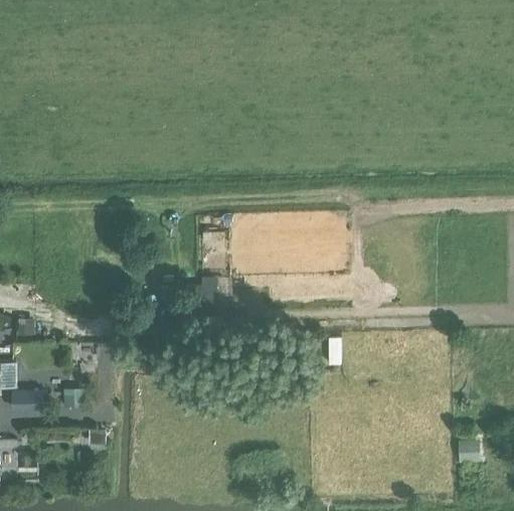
[(193,314),(213,314),(212,278),(201,278),(202,286),(193,286),(193,314)]
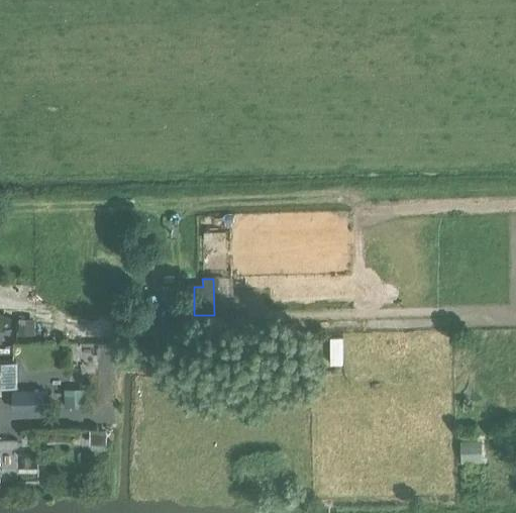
[(0,333),(13,334),(13,318),(0,317),(0,333)]
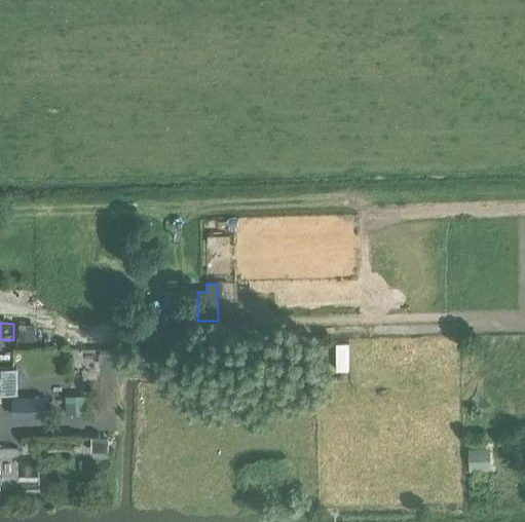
[(17,327),(17,343),(34,344),(35,327),(17,327)]
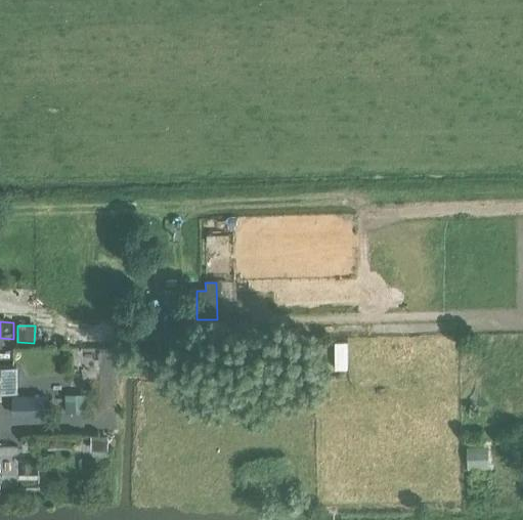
[(0,399),(0,395),(17,395),(16,369),(0,370),(0,399)]
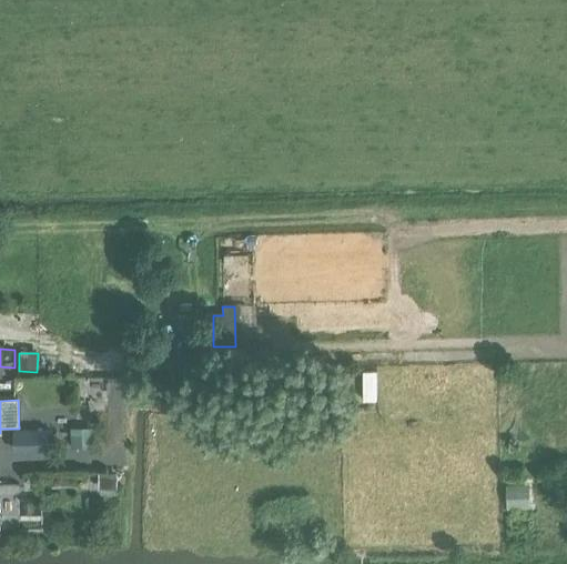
[(247,403),(246,418),(260,419),(260,404),(247,403)]
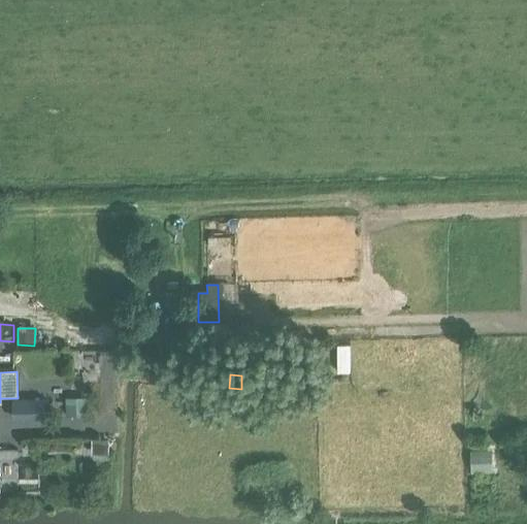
[(44,400),(11,401),(12,422),(45,421),(44,400)]
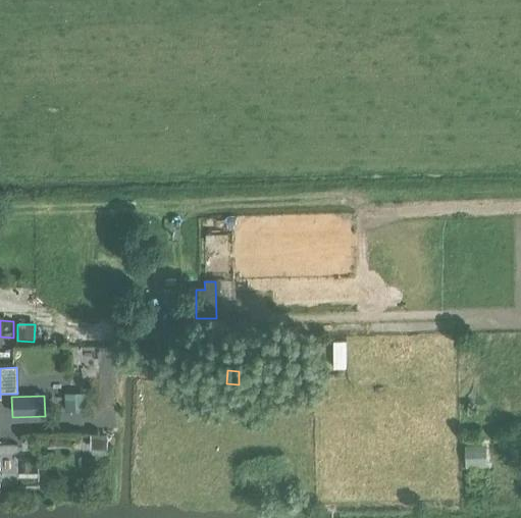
[(86,398),(64,399),(65,414),(86,413),(86,398)]
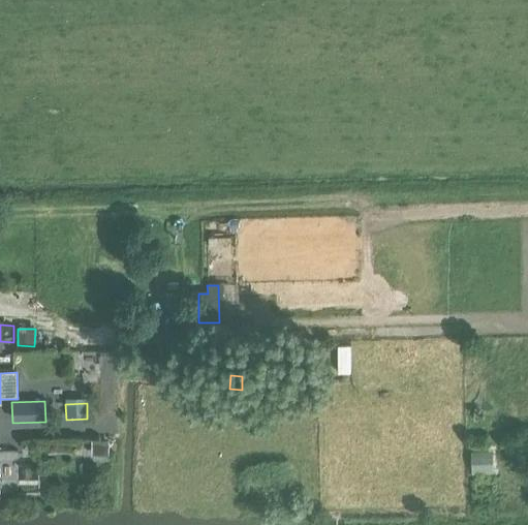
[(109,442),(92,442),(91,458),(109,458),(109,442)]
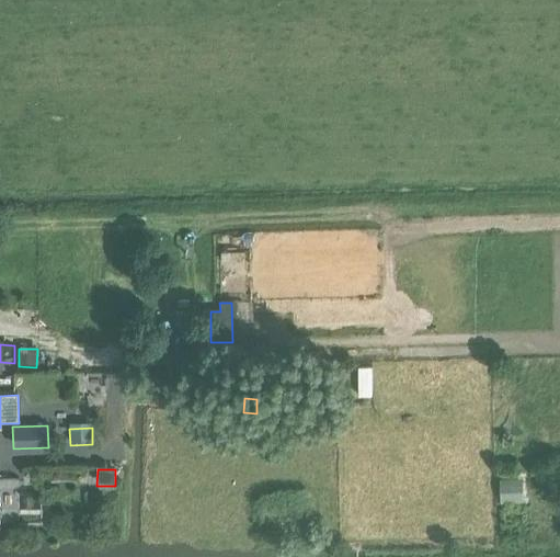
[(522,480),(500,481),(501,504),(523,503),(522,480)]
